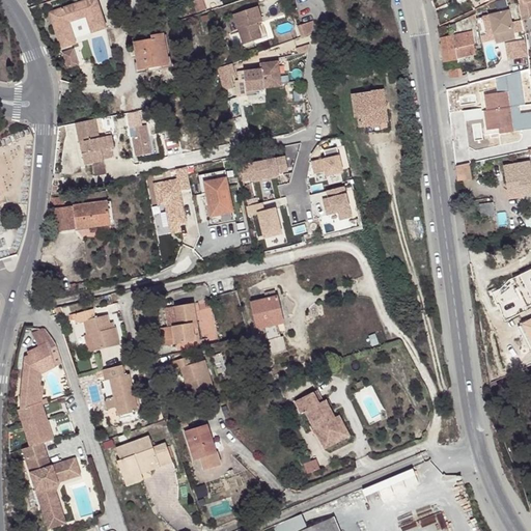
[(98,29),(112,24),(105,0),(80,0),(56,8),(67,44),(81,39),(75,18),(92,12),(98,29)]
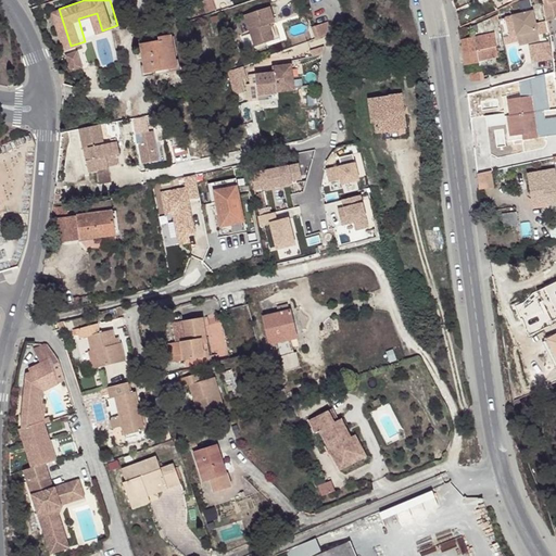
[(214,0),(213,0),(204,3),(209,15),(219,12),(214,0)]
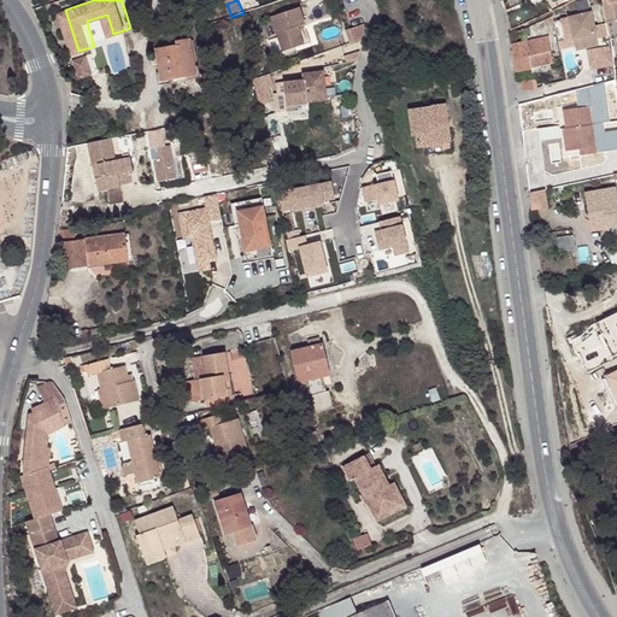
[(503,0),(501,1),(504,12),(517,5),(515,0),(503,0)]
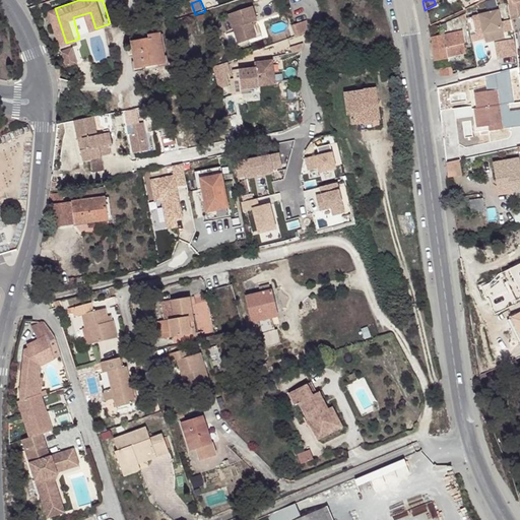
[(519,0),(509,0),(510,5),(514,35),(519,33),(519,0)]
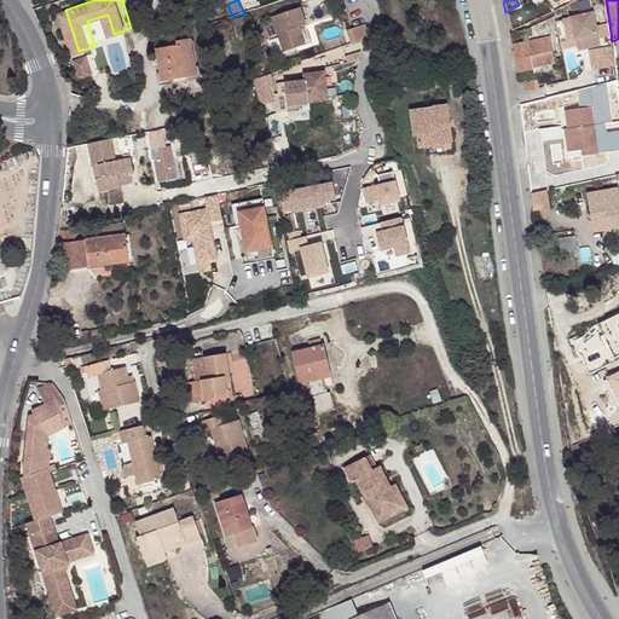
[(526,23),(539,19),(532,4),(508,16),(512,28),(526,23)]
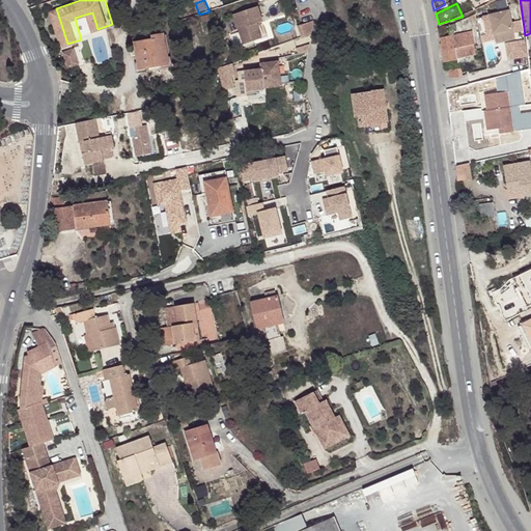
[(257,6),(233,15),(243,45),(261,38),(257,24),(262,22),(257,6)]
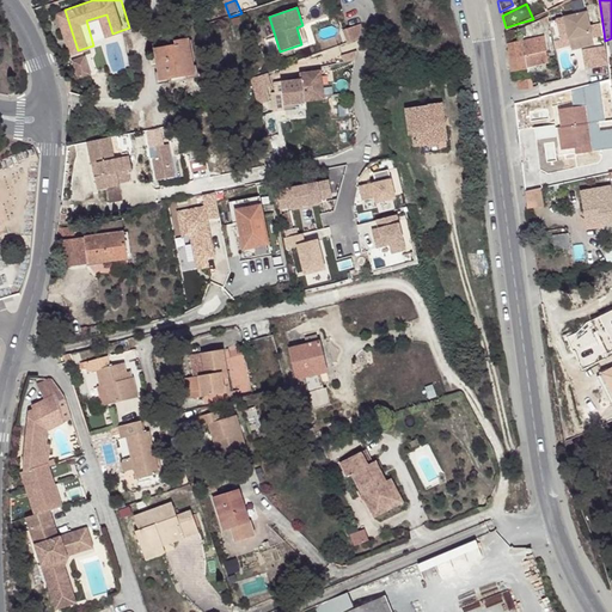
[(564,23),(549,26),(554,44),(569,41),(571,53),(594,48),(587,16),(564,20),(564,23)]
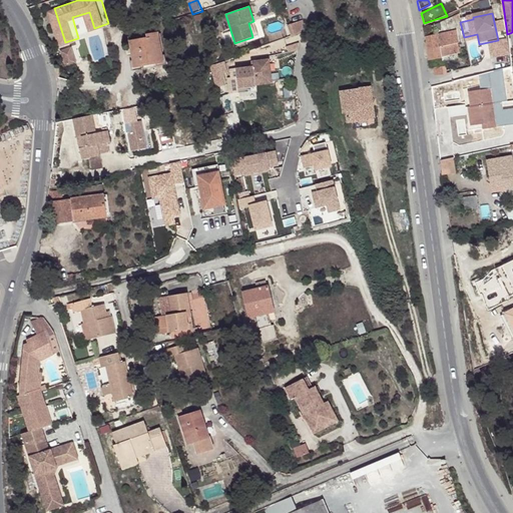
[(457,32),(426,37),(429,61),(440,60),(452,58),(452,57),(450,46),(458,44),(457,32)]
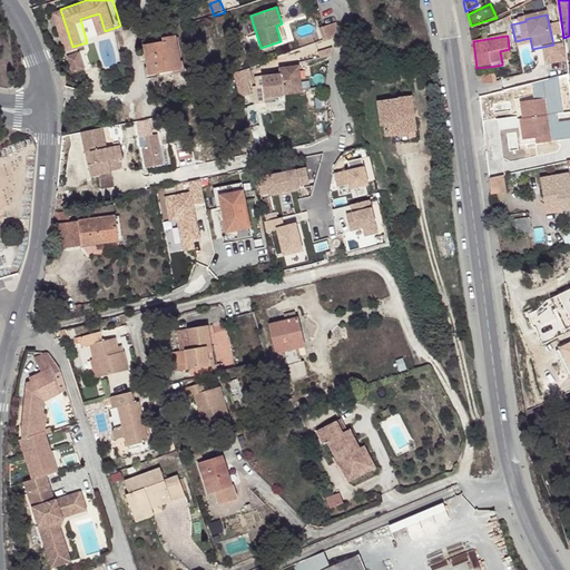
[(182,37),(166,41),(148,47),(155,74),(188,66),(182,37)]
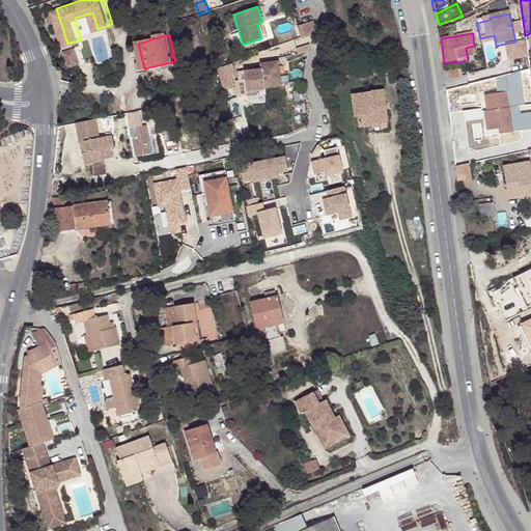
[(526,42),(507,46),(511,62),(528,58),(526,42)]
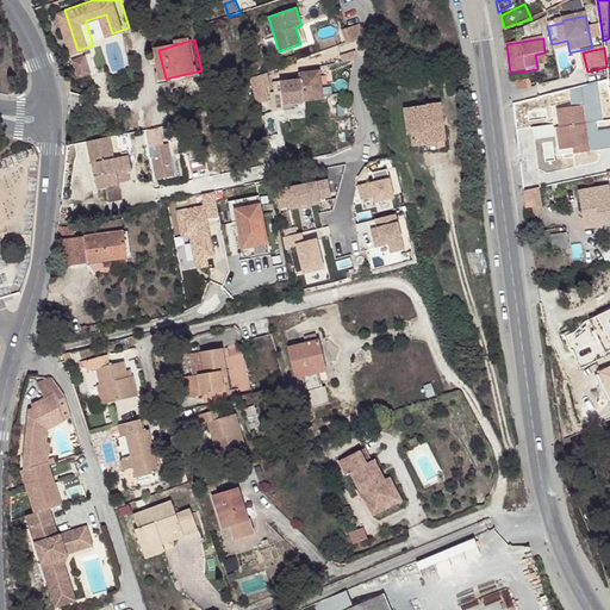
[(91,50),(79,55),(85,72),(97,68),(91,50)]
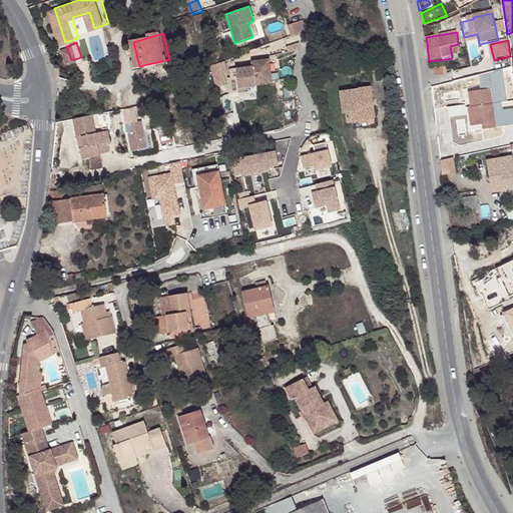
[(450,46),(452,57),(460,55),(458,44),(450,46)]
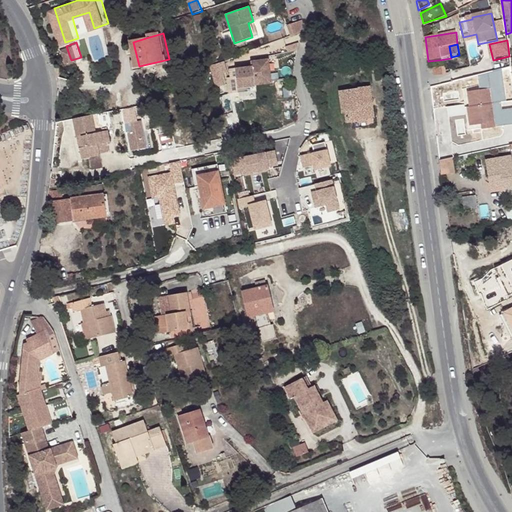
[(252,66),(228,69),(229,77),(227,77),(228,88),(254,85),(271,83),(268,59),(251,61),(252,66)]
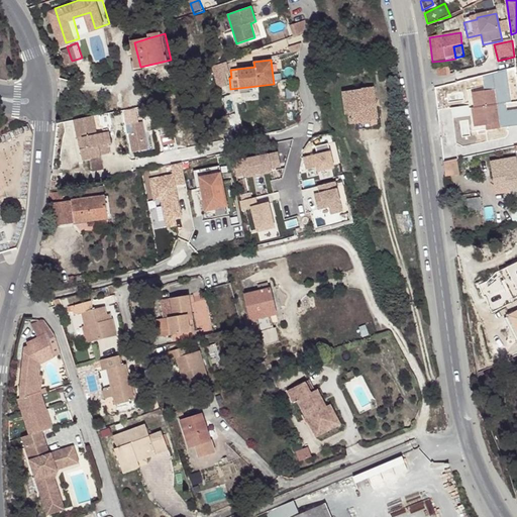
[(222,61),(210,65),(215,80),(222,78),(220,71),(225,69),(222,61)]
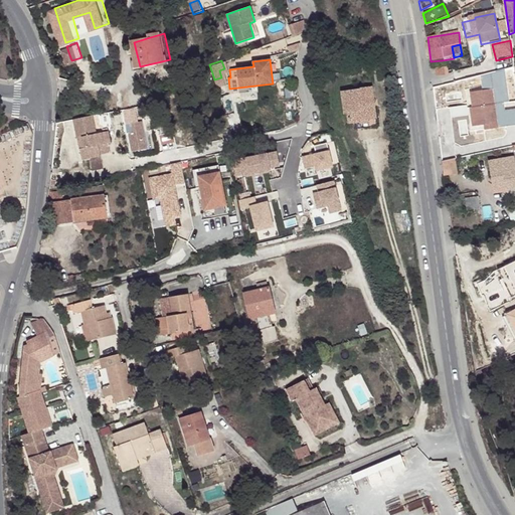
[(448,68),(436,70),(437,78),(450,76),(448,68)]
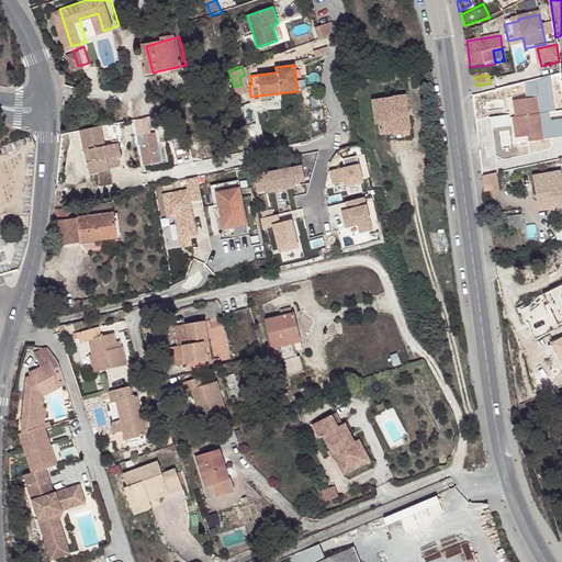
[(279,93),(250,97),(251,102),(280,99),(279,93)]
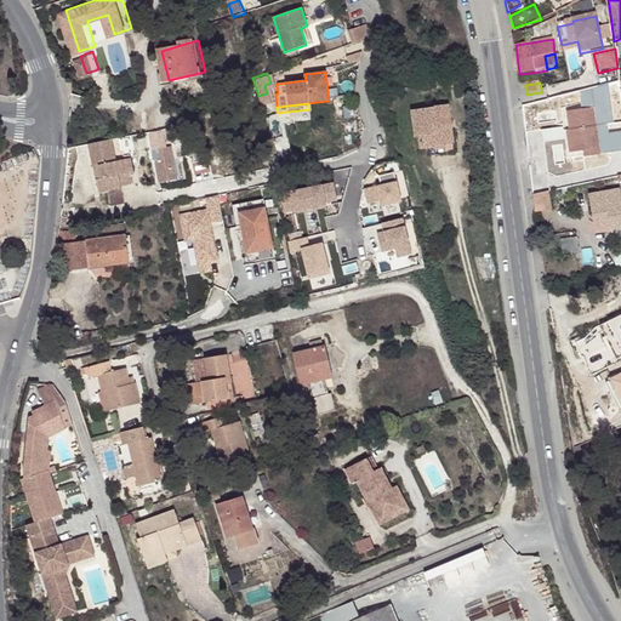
[(588,152),(590,158),(611,154),(608,124),(597,126),(594,108),(565,113),(573,154),(582,153),(588,152)]
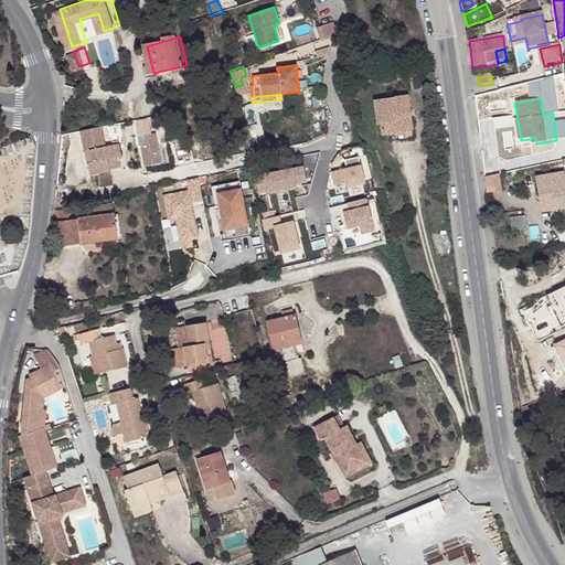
[(390,147),(411,145),(405,108),(372,113),(375,138),(379,138),(381,150),(390,149),(390,147)]
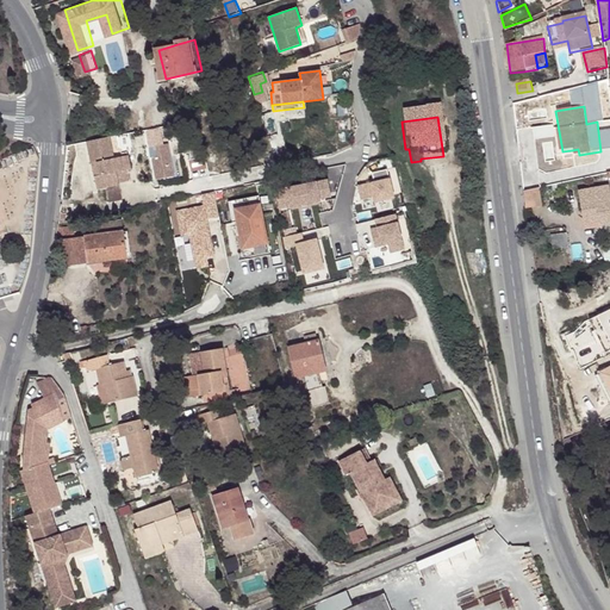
[(106,141),(83,145),(98,209),(119,204),(116,188),(116,187),(114,176),(120,175),(117,161),(111,162),(106,141)]
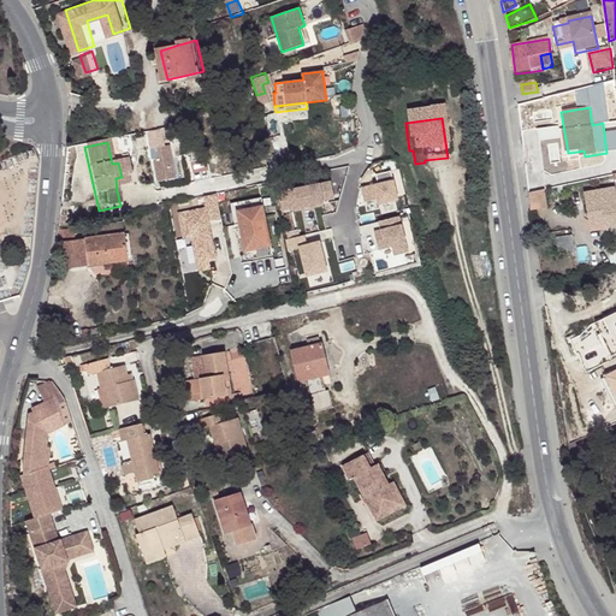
[(160,161),(154,163),(159,187),(177,183),(170,147),(157,149),(160,161)]
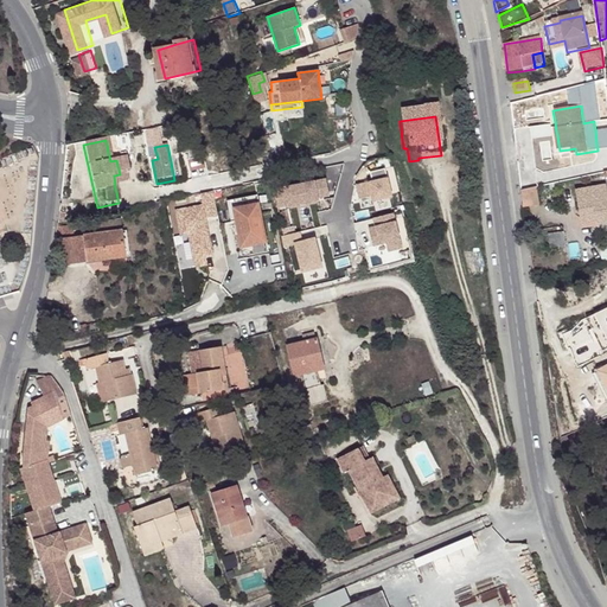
[(442,164),(441,155),(419,158),(419,160),(420,167),(442,164)]
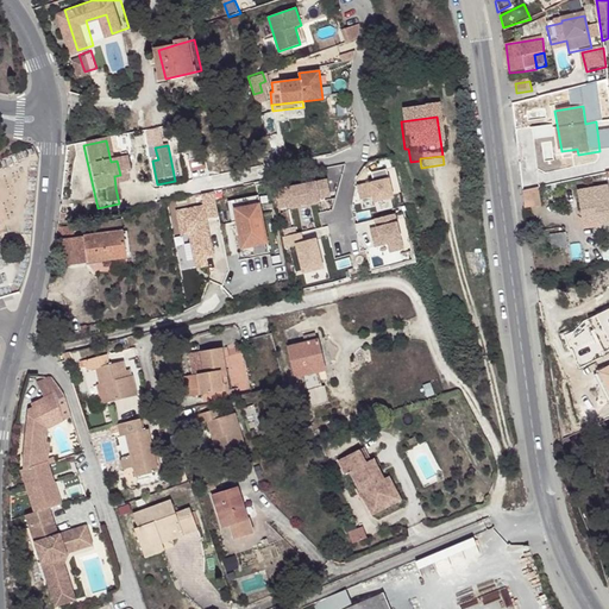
[(117,161),(120,175),(114,176),(115,187),(126,184),(124,174),(129,173),(125,159),(117,161)]
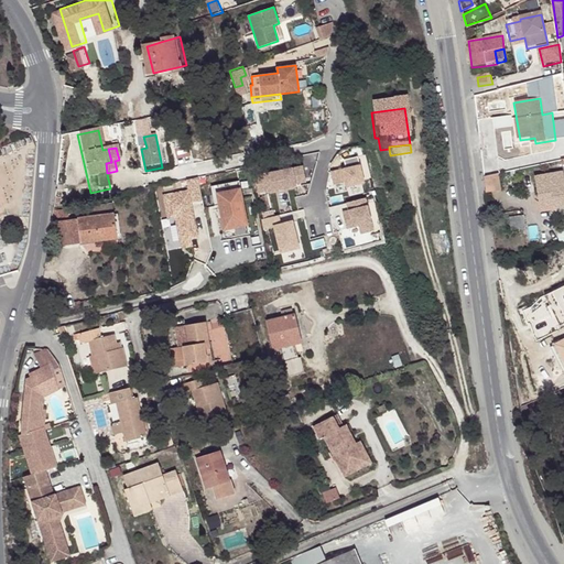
[(356,159),(336,164),(338,172),(326,175),(332,195),(344,192),(343,190),(364,184),(356,159)]
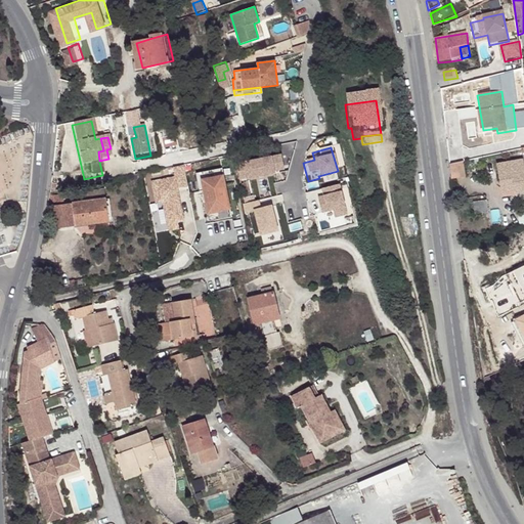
[(277,157),(231,167),(234,180),(244,178),(245,180),(272,174),(272,171),(279,169),(277,157)]
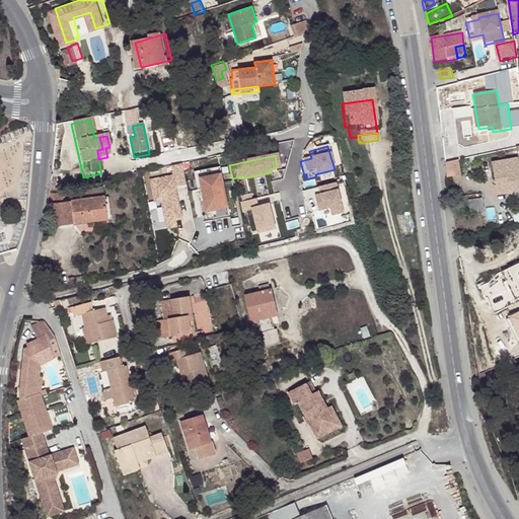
[(511,191),(518,189),(518,160),(518,159),(494,163),(499,191),(510,189),(511,191)]
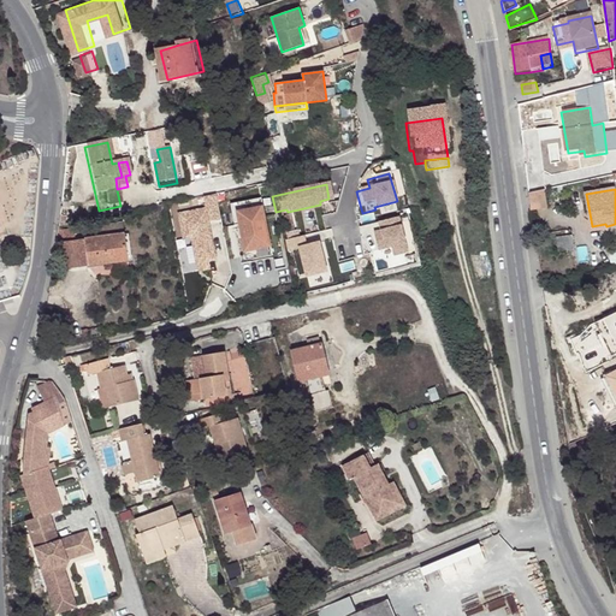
[(546,208),(544,190),(529,193),(531,209),(546,208)]
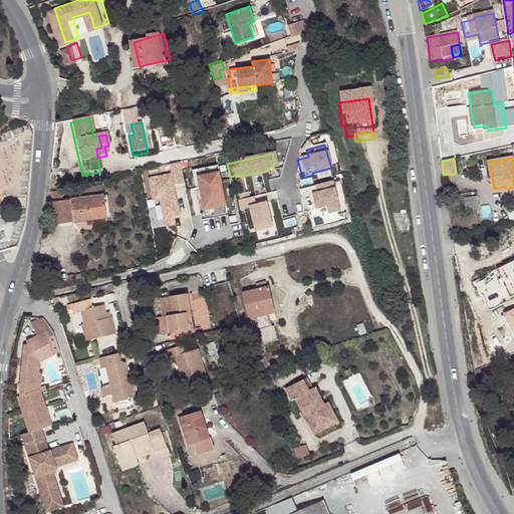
[(169,175),(148,180),(152,200),(159,199),(163,219),(179,216),(173,185),(181,183),(177,164),(167,166),(169,175)]
